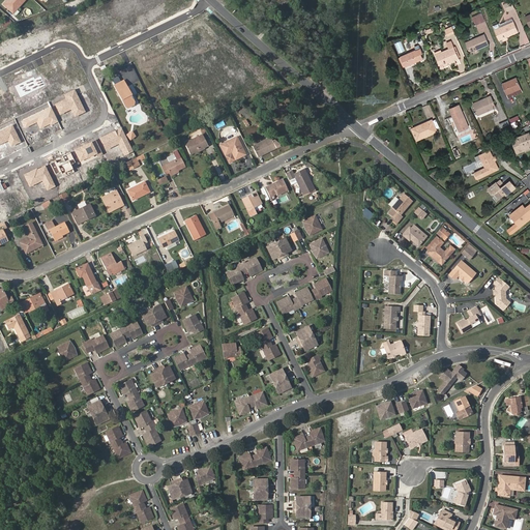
[(24,0),(6,0),(4,4),(13,12),(24,0)]
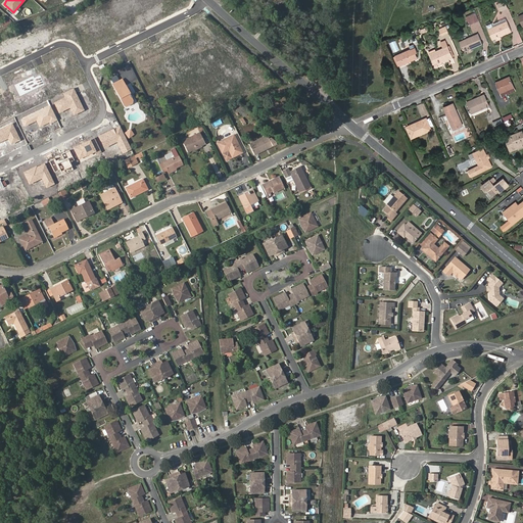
[(508,8),(505,1),(498,4),(502,11),(508,8)]
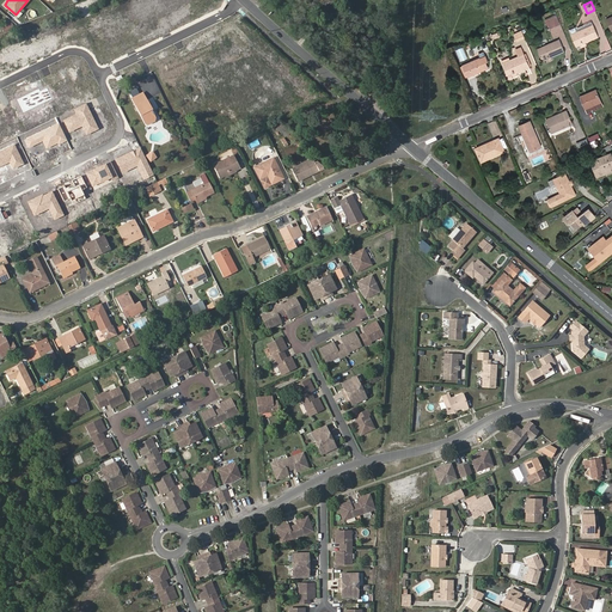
[(576,26),(570,29),(571,34),(594,25),(593,23),(579,28),(576,26)]
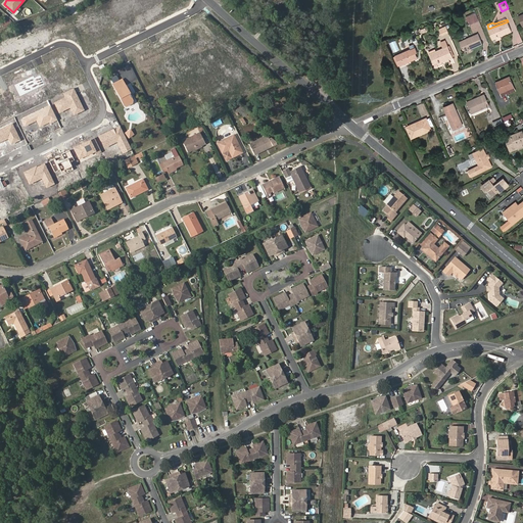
[(512,32),(508,21),(488,29),(493,42),(497,40),(496,38),(501,37),(501,36),(512,32)]
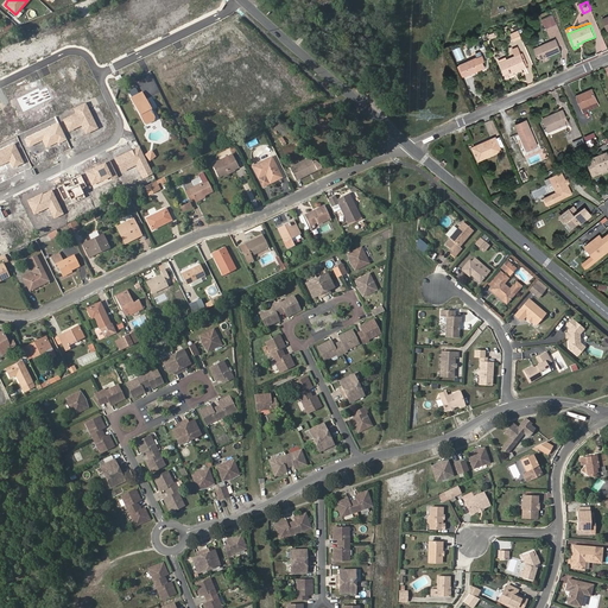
[(519,30),(512,33),(514,39),(518,39),(523,38),(519,30)]
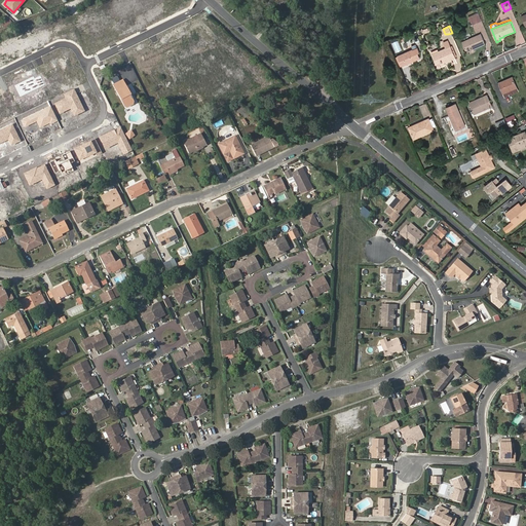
[(486,44),(481,34),(462,42),(467,52),(470,51),(475,49),(486,44)]
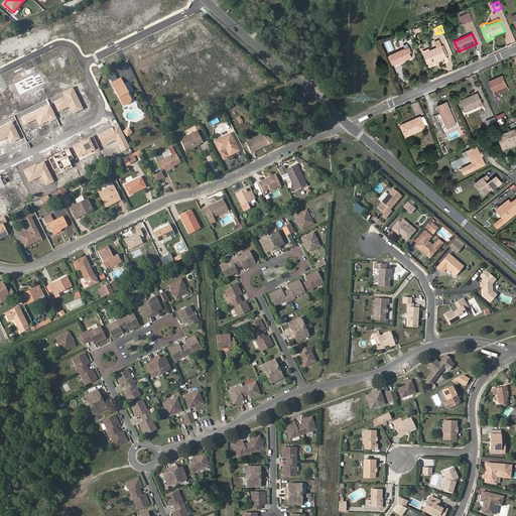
[(394,49),(391,40),(386,42),(389,51),(394,49)]
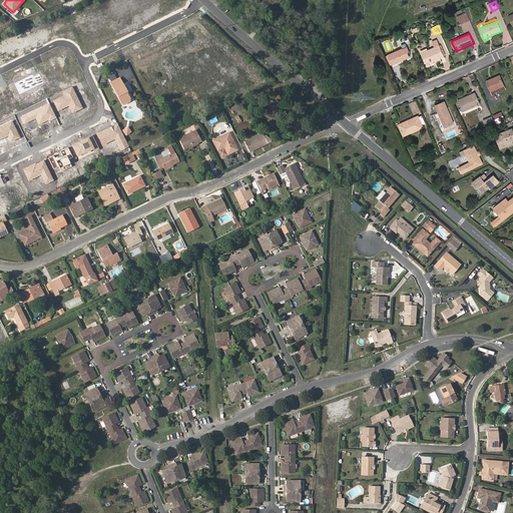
[(433,42),(436,48),(429,51),(422,54),(427,66),(431,65),(430,62),(434,60),(445,56),(438,40),(433,42)]
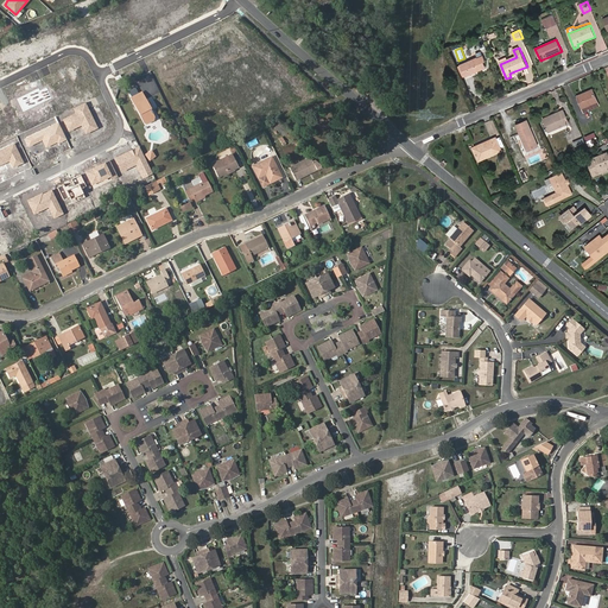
[(479,58),(477,57),(460,64),(466,77),(486,68),(483,62),(486,61),(483,56),(479,58)]
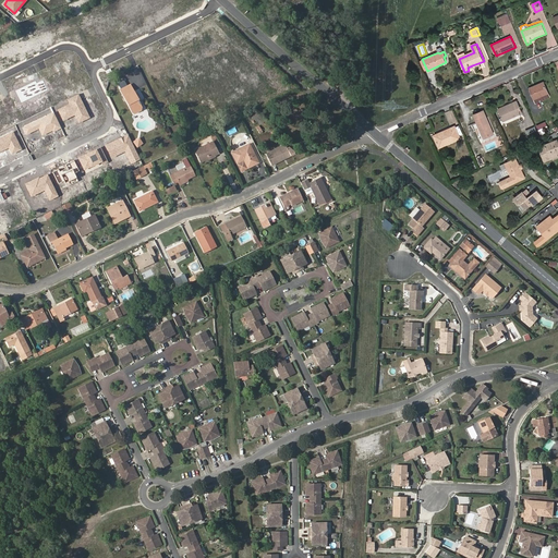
[(17,92),(23,101),(49,89),(45,80),(38,83),(37,81),(16,89),(17,92)]
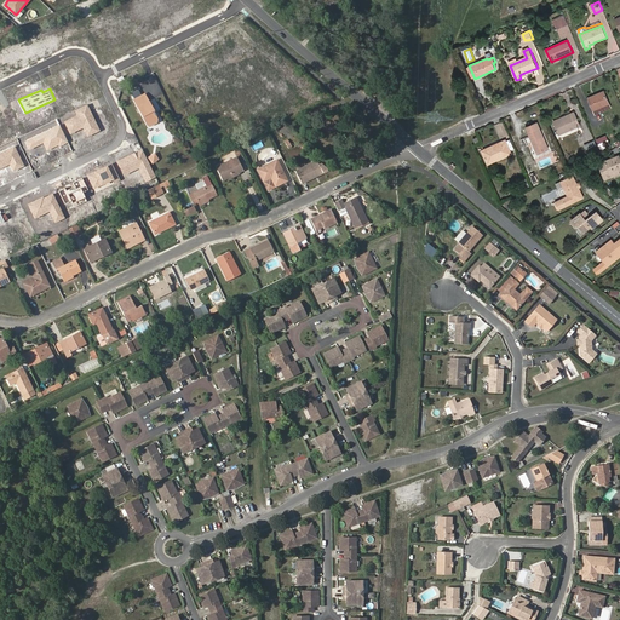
[(151,103),(145,91),(135,97),(148,122),(158,118),(156,114),(158,113),(155,109),(154,109),(153,108),(154,108),(151,103)]
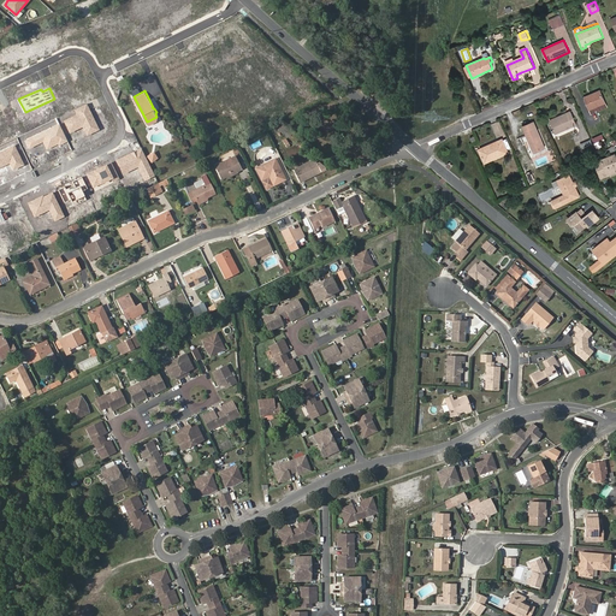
[(608,107),(600,90),(585,98),(590,111),(591,111),(596,108),(597,112),(608,107)]
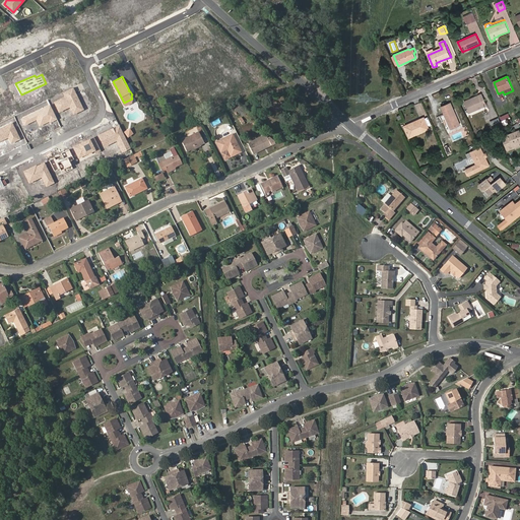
[(80,102),(75,91),(73,86),(63,91),(65,96),(55,101),(60,111),(70,106),(74,114),(83,109),(80,102)]
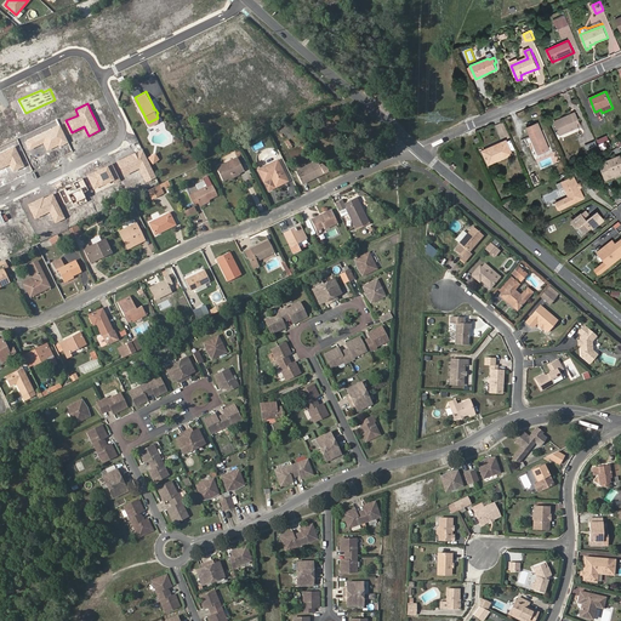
[(582,126),(576,113),(562,119),(563,121),(556,124),(560,136),(582,126)]
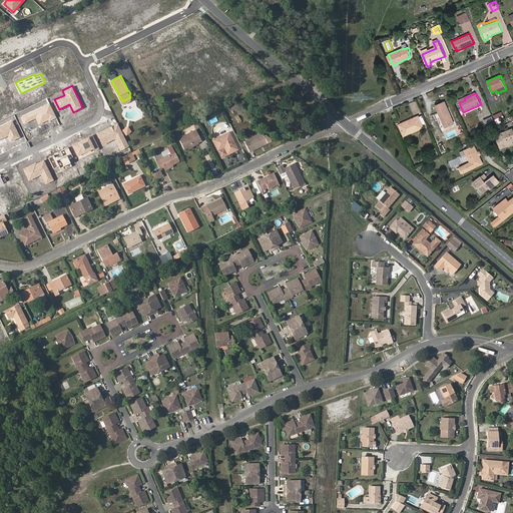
[(454,123),(445,102),(438,104),(440,109),(437,110),(445,127),(454,123)]
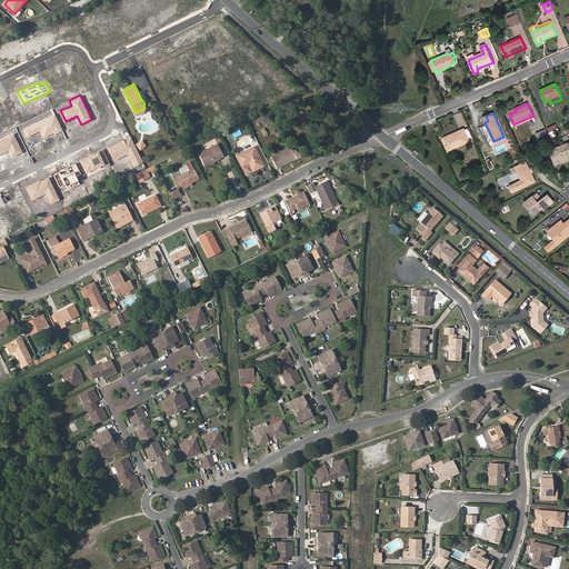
[(62,128),(59,122),(56,115),(25,128),(28,137),(40,130),(43,137),(55,132),(55,133),(62,130),(62,128)]
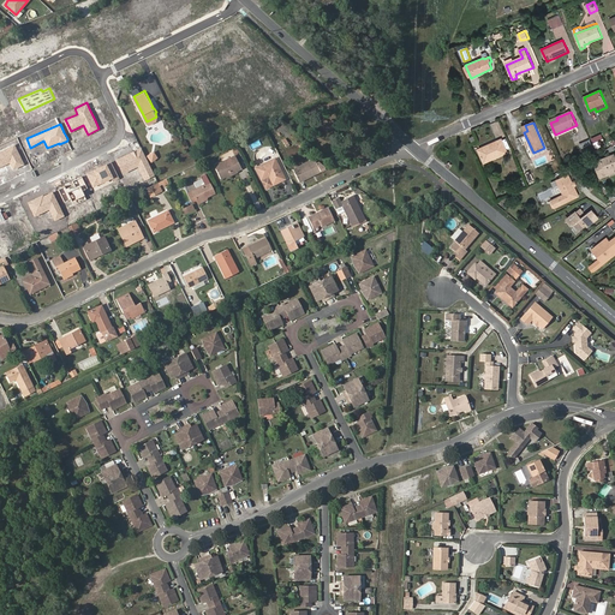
[(593,148),(603,144),(599,136),(590,141),(592,147),(593,148)]
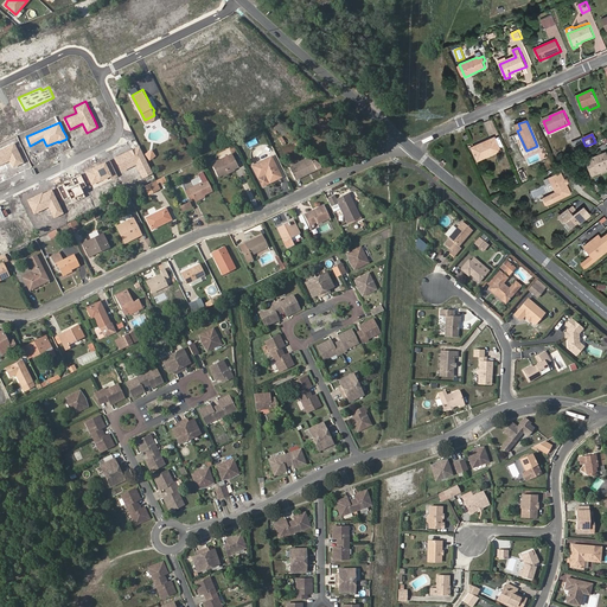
[(502,152),(496,138),(472,147),(478,163),(502,152)]
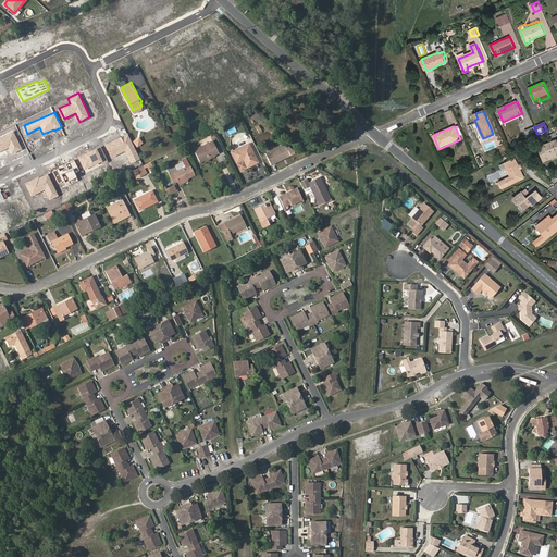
[(536,133),(534,127),(534,126),(525,130),(528,136),(536,133)]
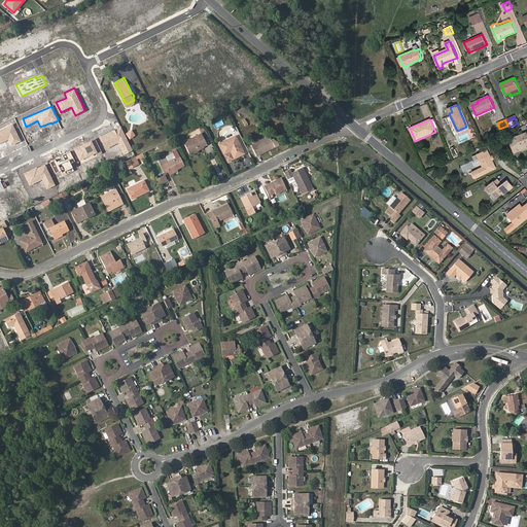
[(21,141),(18,135),(12,124),(0,130),(0,142),(9,139),(12,145),(21,141)]
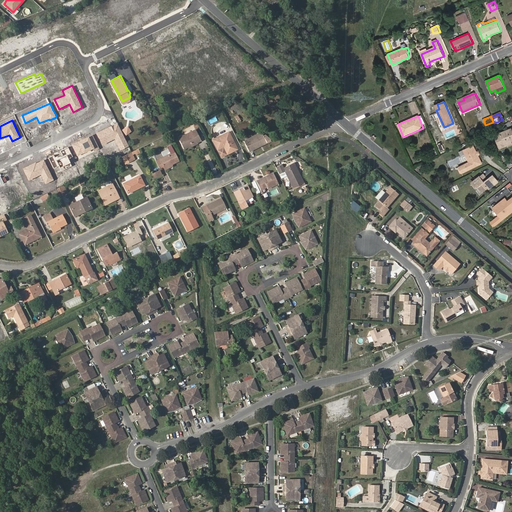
[(128,145),(117,123),(110,127),(98,133),(103,144),(115,137),(121,149),(128,145)]
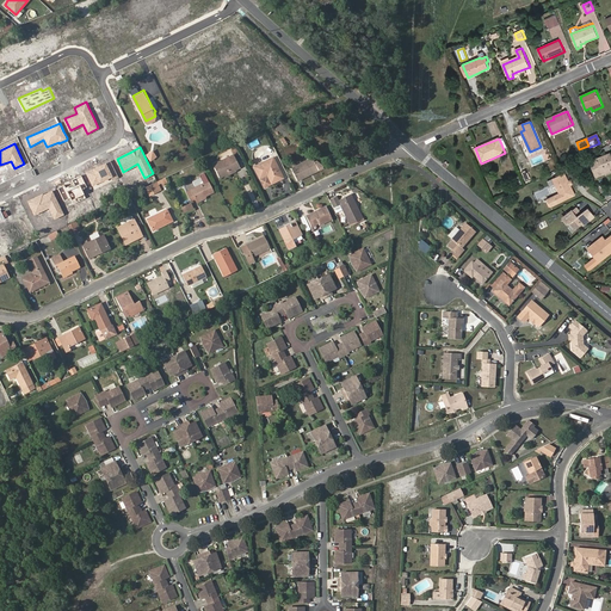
[(153,150),(147,155),(150,160),(156,156),(153,150)]
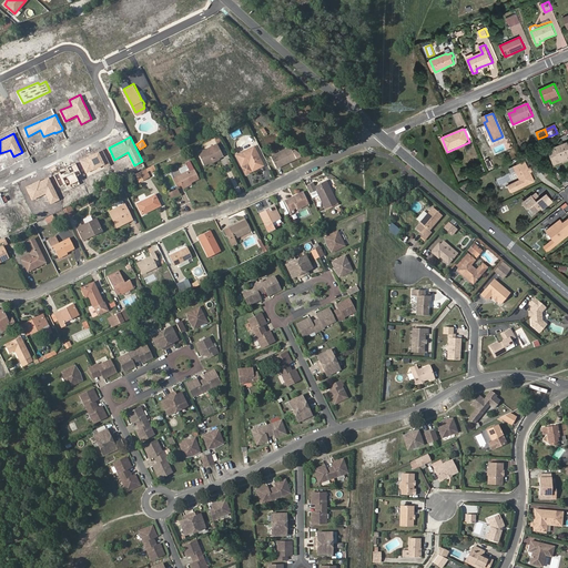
[(242,152),(236,154),(242,165),(249,162),(253,170),(263,165),(254,146),(253,146),(251,143),(250,142),(247,141),(245,141),(243,142),(242,143),(241,145),(241,148),(242,152)]
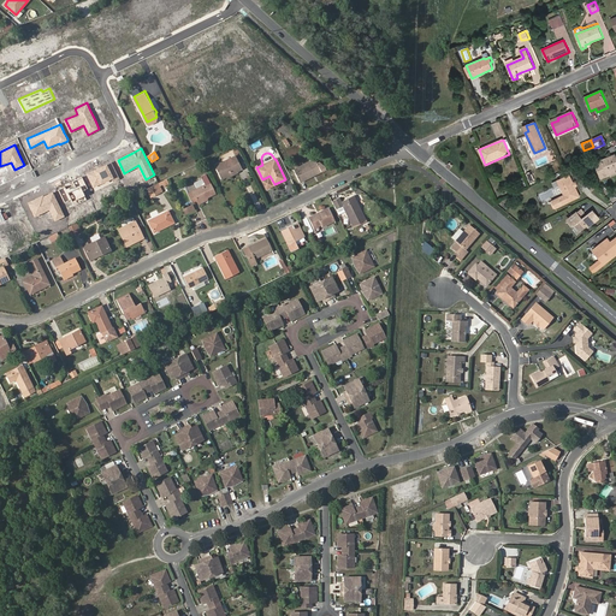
[(615,166),(615,160),(614,154),(593,164),(600,178),(608,175),(606,172),(612,169),(615,166)]
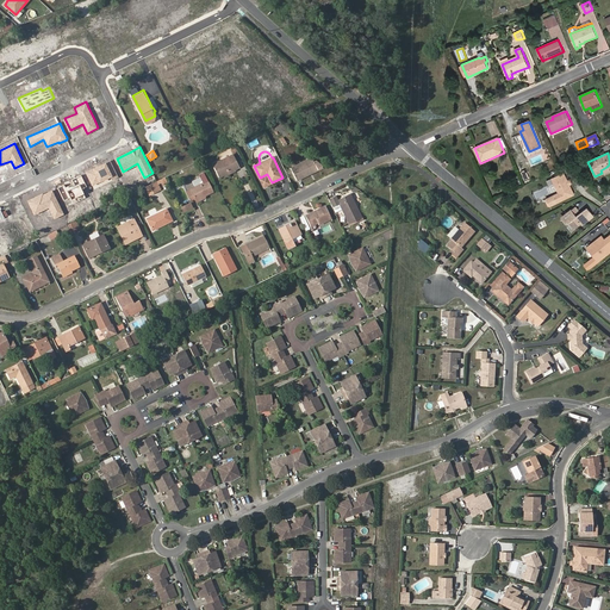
[(240,167),(232,154),(212,163),(218,176),(224,174),(235,169),(240,167)]
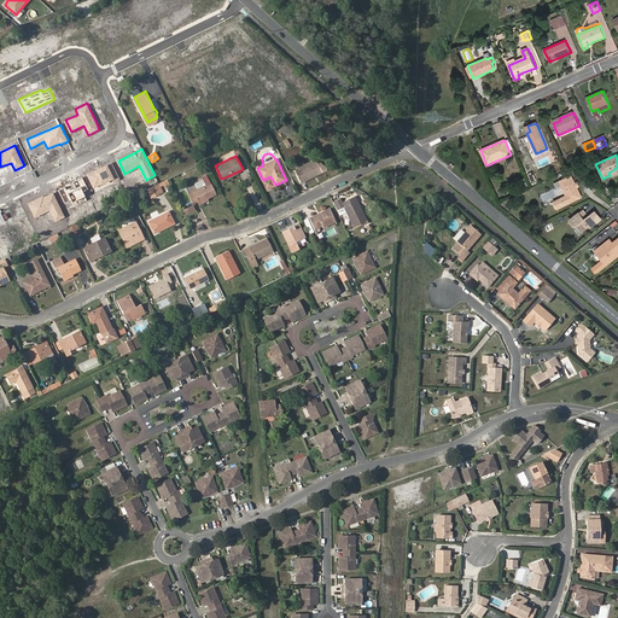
[(319,163),(316,158),(295,169),(301,182),(315,175),(314,174),(321,170),(322,172),(327,169),(325,165),(322,164),(320,165),(319,163)]
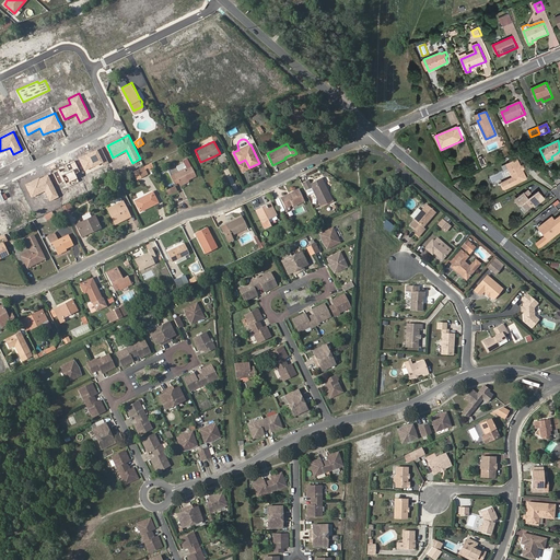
[(97,149),(80,158),(85,170),(103,161),(97,149)]
